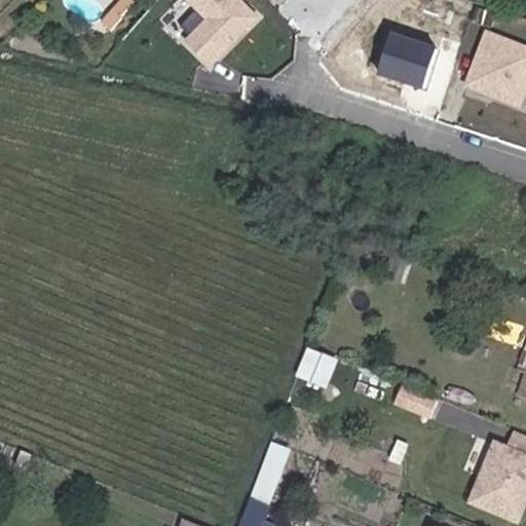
[(210,67),(262,16),(246,0),(188,0),(204,16),(182,39),(210,67)]
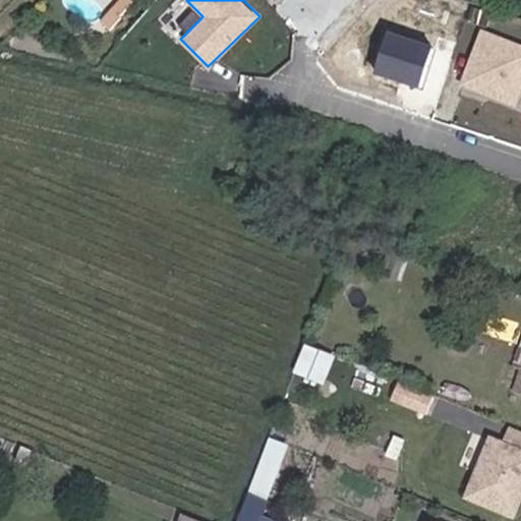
[(459,85),(520,106),(520,41),(479,27),(459,85)]
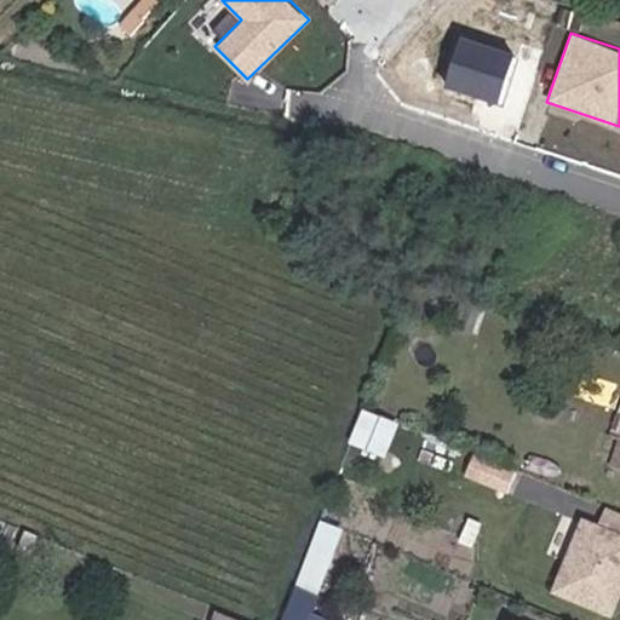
[(457,40),(449,84),(509,95),(517,51),(457,40)]
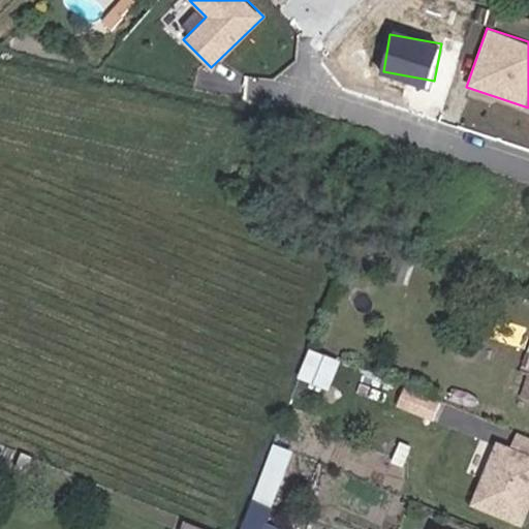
[(528,343),(522,364),(528,366),(528,371),(526,379),(508,372),(501,390),(528,400),(528,343)]
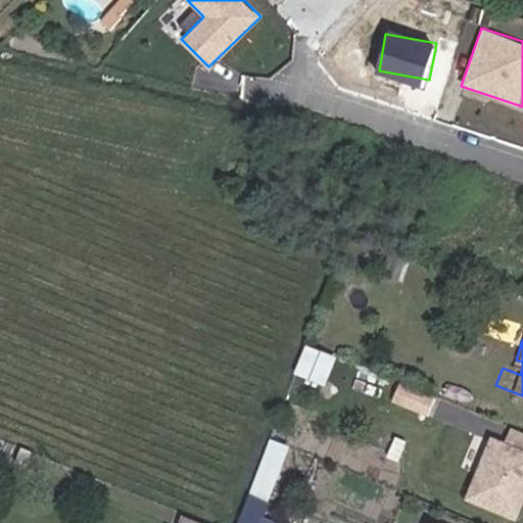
[(250,492),(270,500),(290,443),(271,436),(250,492)]
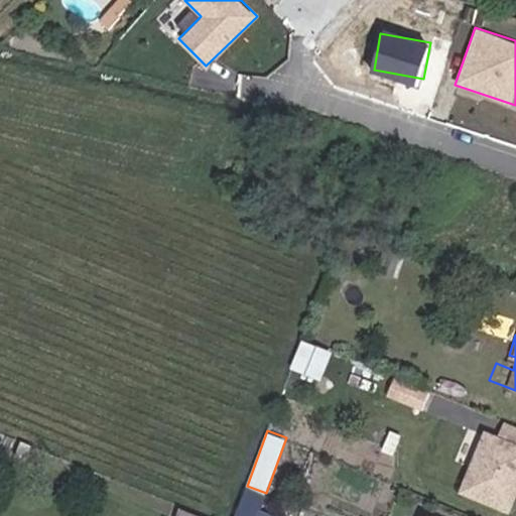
[(508,514),(515,494),(515,453),(484,439),(461,494),(508,514)]
